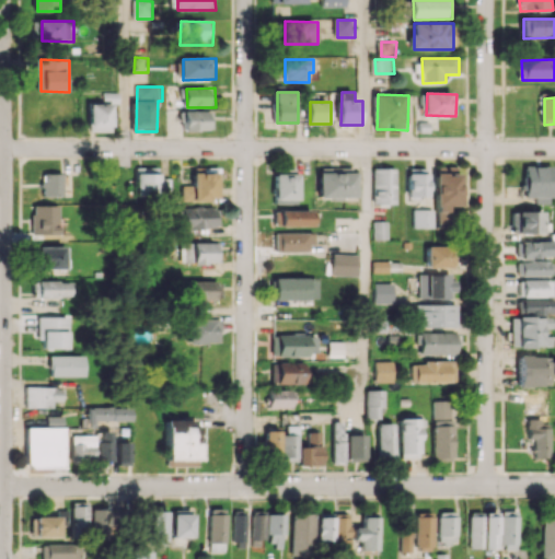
[(92,132),(115,132),(115,105),(92,105),(92,132)]
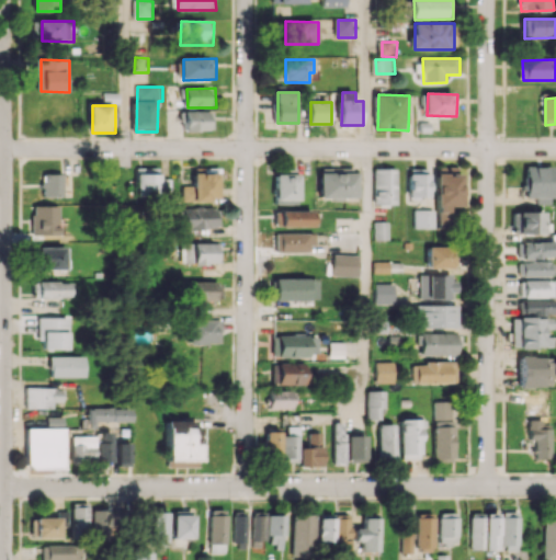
[(188,132),(216,132),(215,112),(186,113),(188,132)]
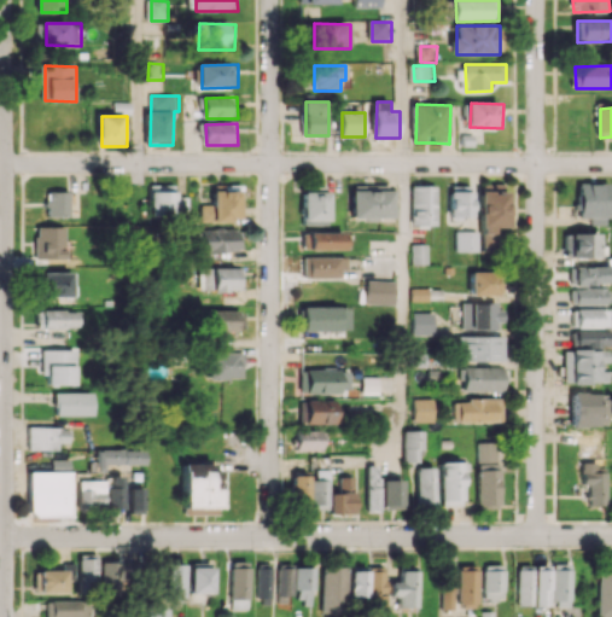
[(582,219),(595,219),(595,226),(611,226),(611,185),(583,184),(582,219)]
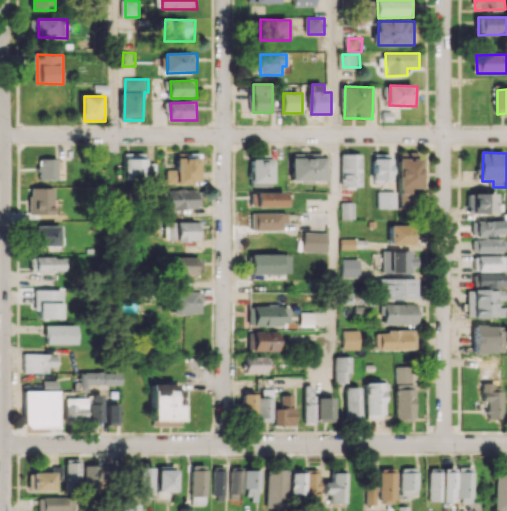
[(422,189),(423,153),(401,153),(401,206),(411,206),(411,189),(422,189)]
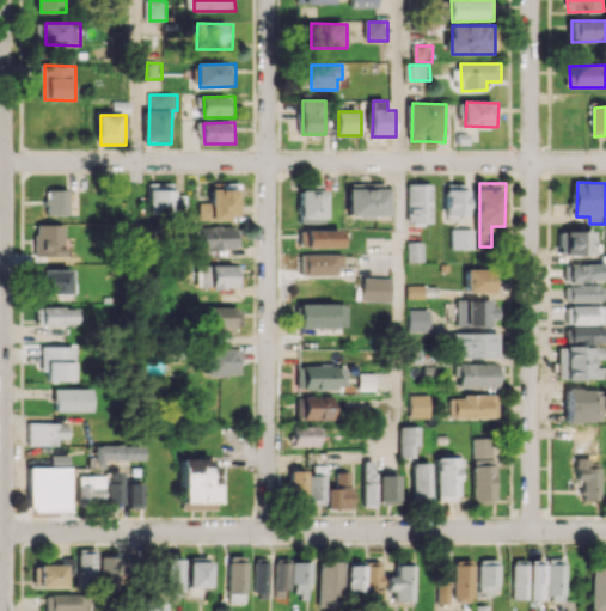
[(152,215),(177,215),(177,184),(153,184),(152,215)]
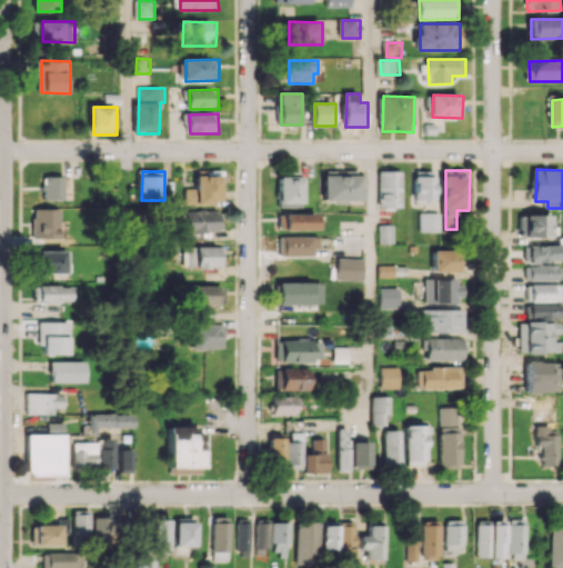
[(223,206),(224,171),(208,171),(208,176),(198,176),(198,189),(188,189),(188,205),(223,206)]
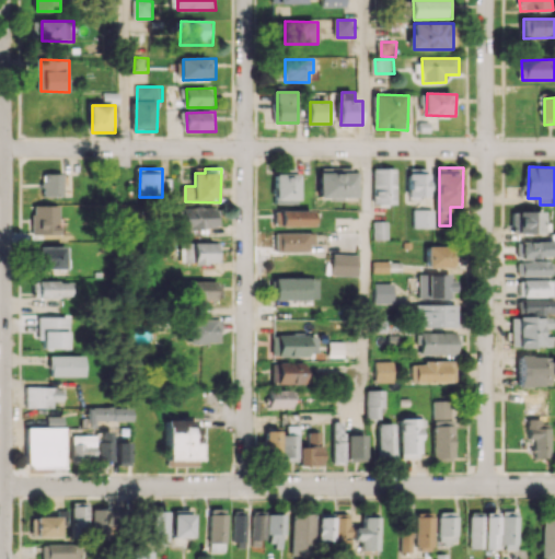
[(322,199),(358,198),(358,173),(343,174),(343,169),(322,169),(322,199)]
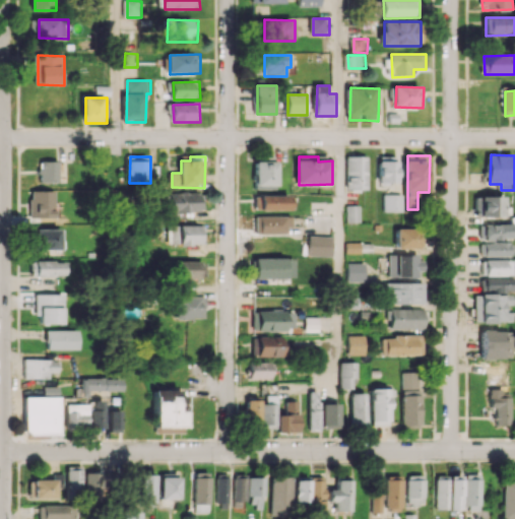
[(350,191),(371,190),(370,156),(349,157),(350,191)]
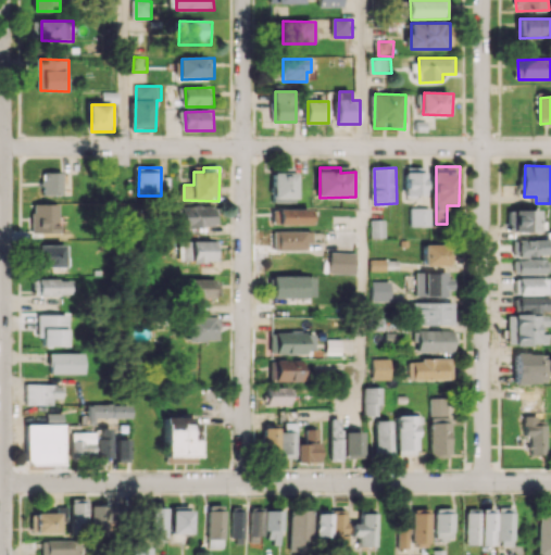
[(408,198),(427,198),(428,168),(408,168),(408,198)]
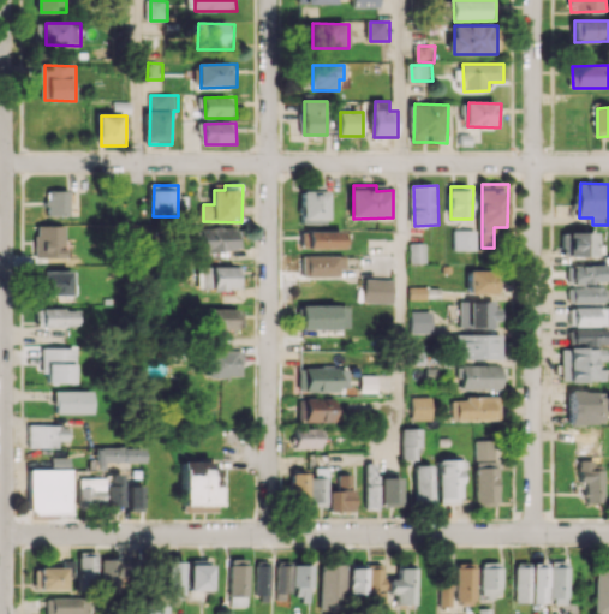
[(72,218),(73,192),(51,191),(51,216),(72,218)]
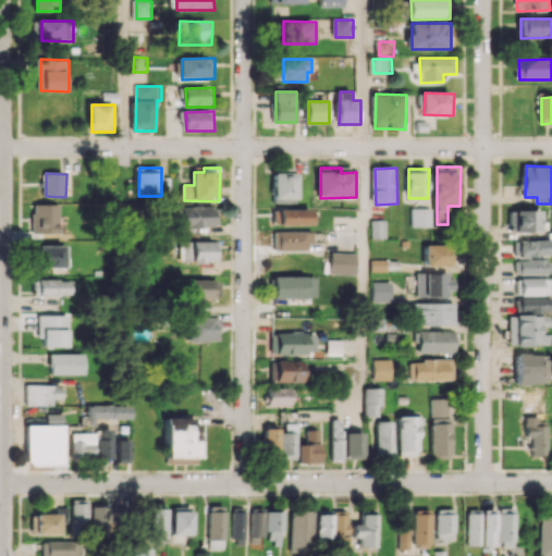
[(62,205),(36,206),(36,235),(62,234),(62,205)]
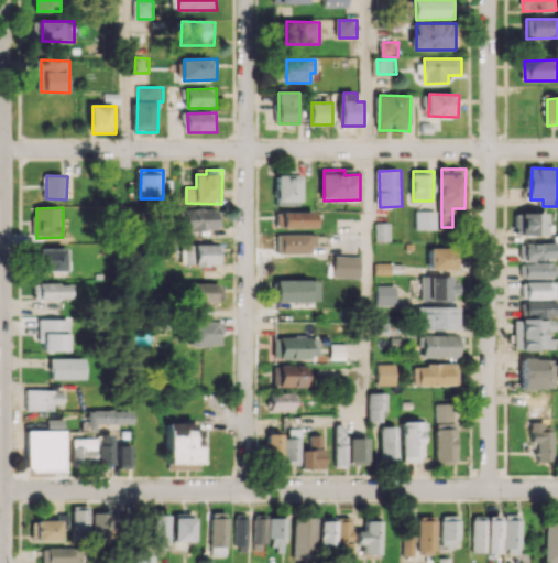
[(223,210),(187,209),(187,239),(196,239),(196,230),(223,230),(223,210)]
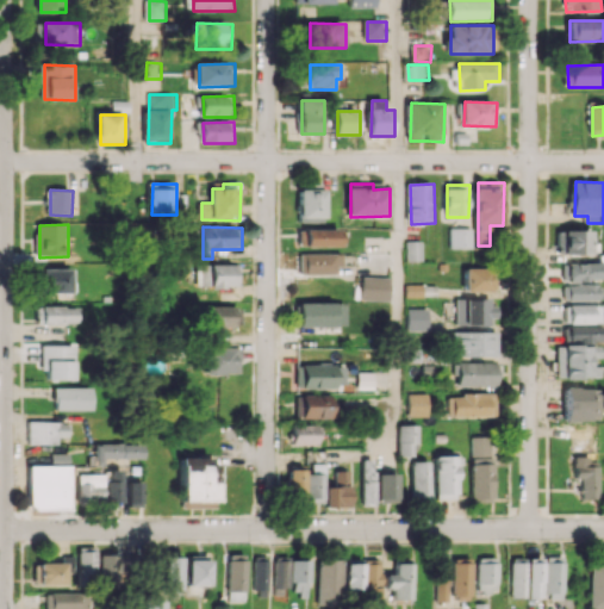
[(343,247),(342,230),(306,231),(306,248),(343,247)]
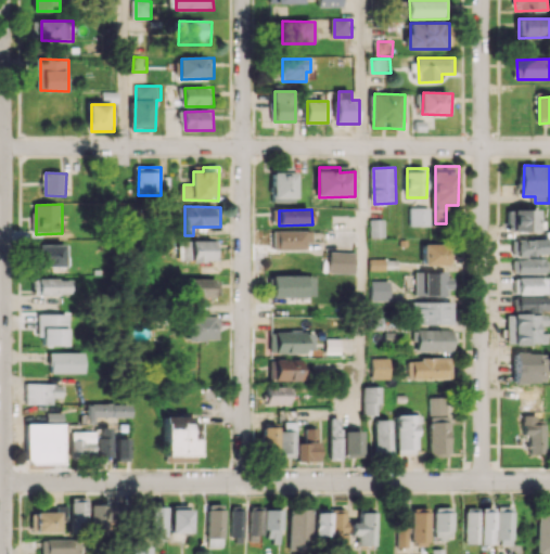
[(413,228),(433,227),(432,209),(413,209),(413,228)]
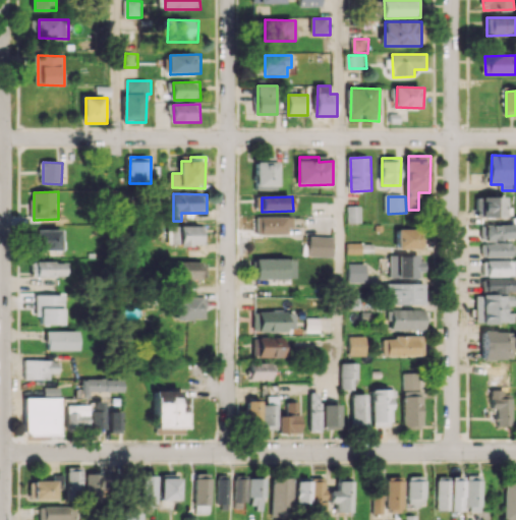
[(508,219),(508,198),(482,197),(481,218),(508,219)]
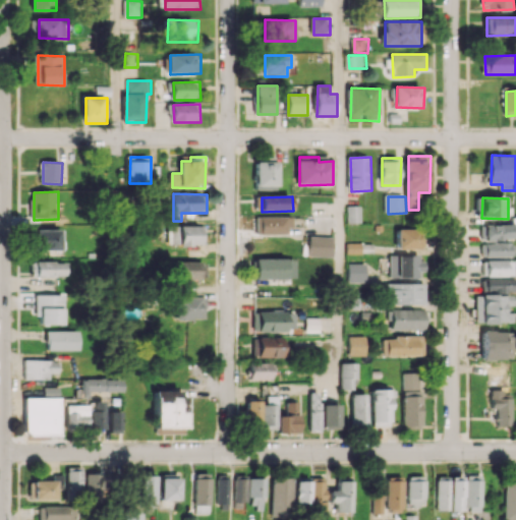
[(363,224),(363,207),(350,207),(350,224),(363,224)]
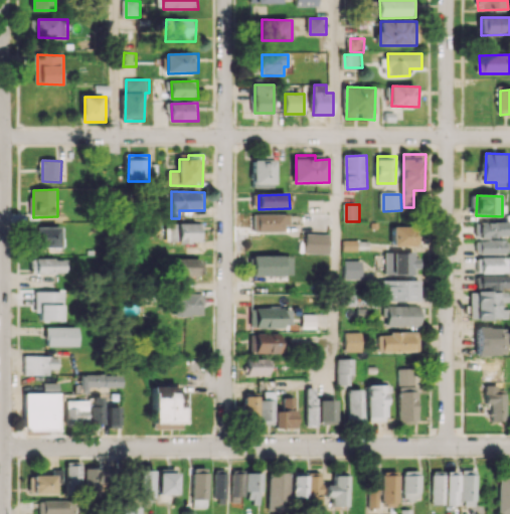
[(289,232),(289,215),(257,215),(256,231),(289,232)]
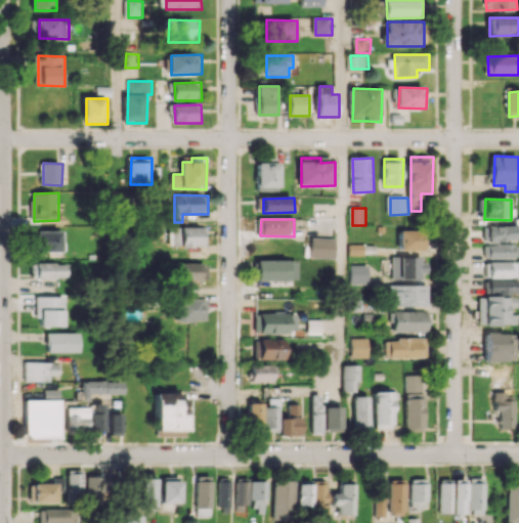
[(518,226),(487,227),(488,243),(518,242),(518,226)]
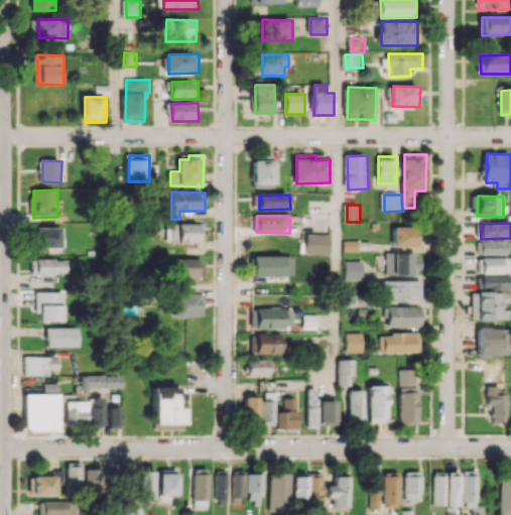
[(172,243),(206,243),(207,225),(170,225),(170,234),(172,234),(172,243)]
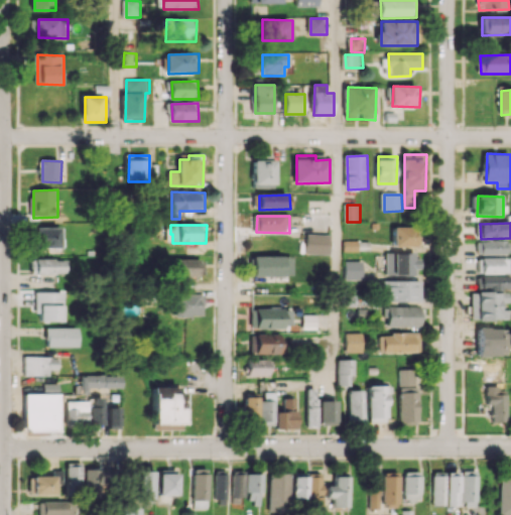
[(37,249),(65,249),(65,229),(37,228),(37,249)]
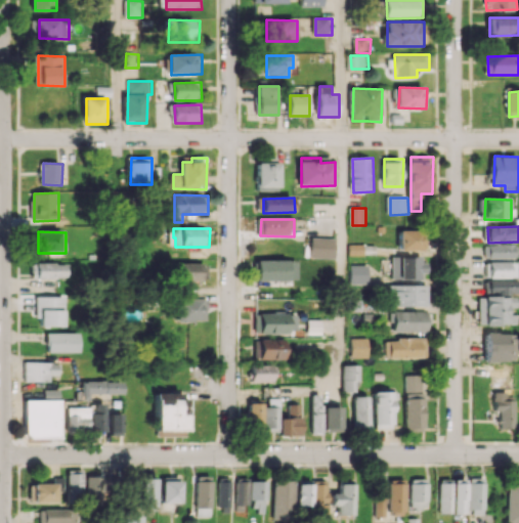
[(401,251),(426,252),(426,231),(401,231),(401,251)]
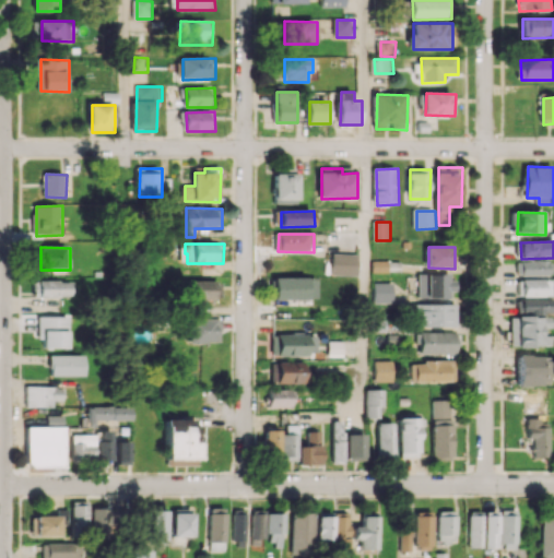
[(336,276),(360,276),(360,254),(336,254),(336,276)]
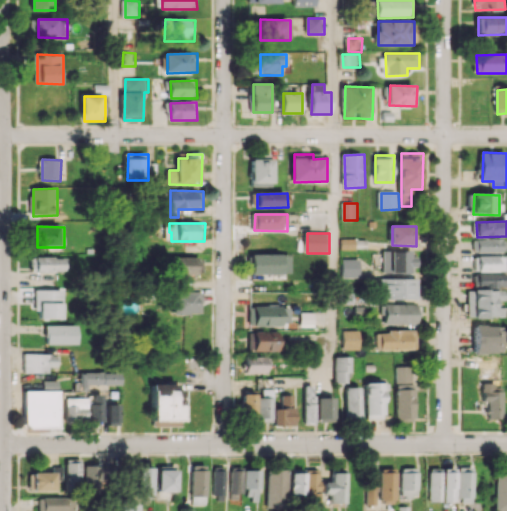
[(370,250),(370,240),(344,239),(344,250),(370,250)]
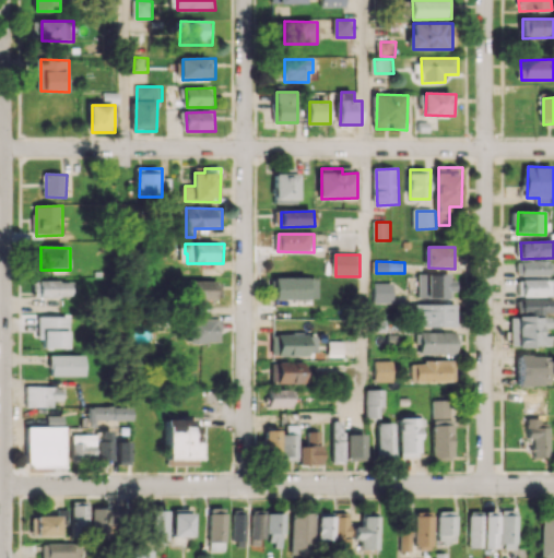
[(553,262),(520,261),(520,276),(553,276),(553,262)]
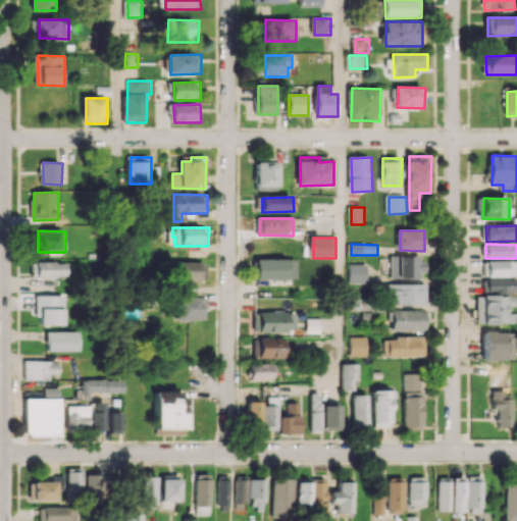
[(394,279),(426,279),(427,257),(394,256),(394,279)]
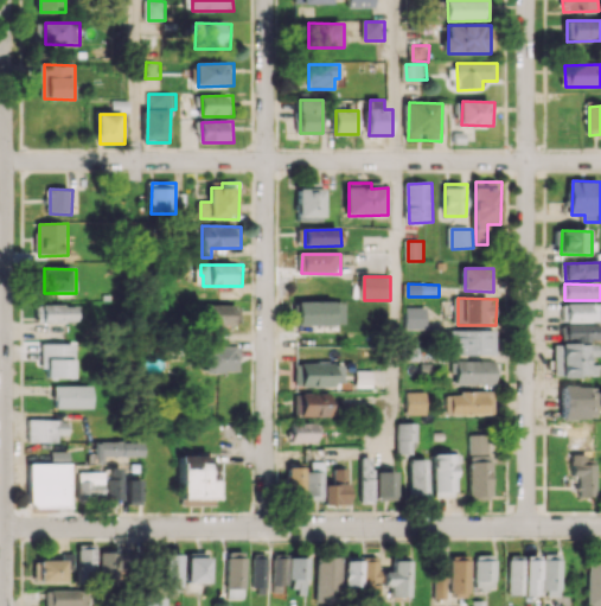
[(300,326),(347,325),(347,303),(299,303),(300,326)]
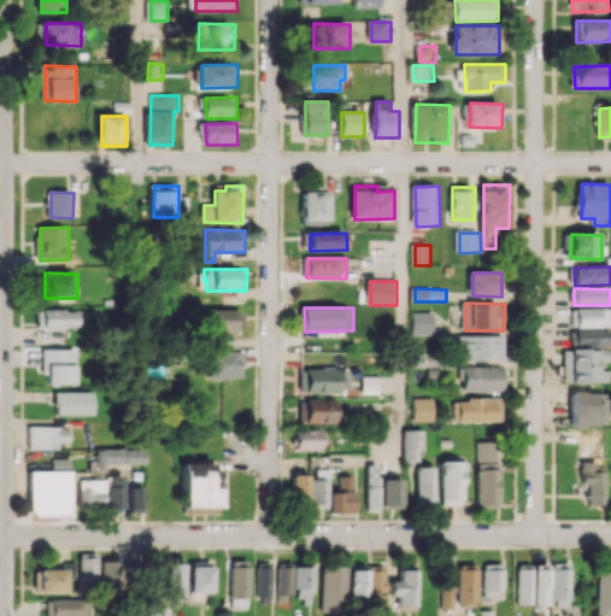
[(46,329),(80,328),(78,310),(46,311),(46,329)]
